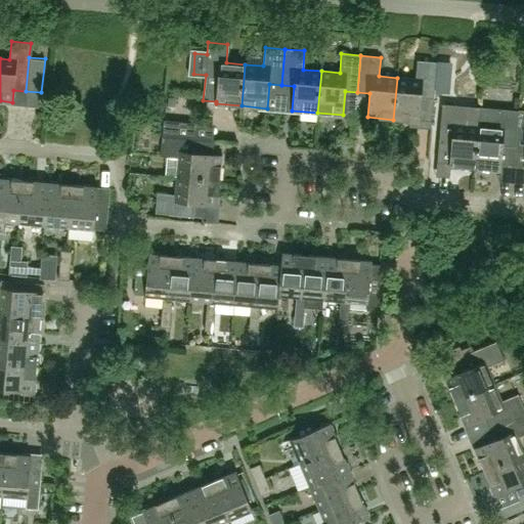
[(419,122),(421,97),(434,98),(437,62),(418,60),(416,79),(397,78),(393,120),(419,122)]
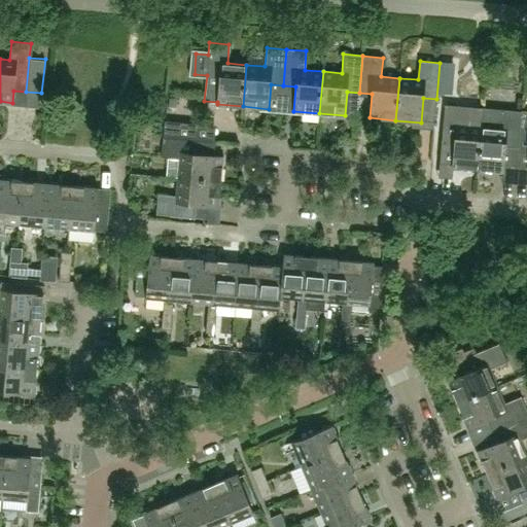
[(478,168),(481,127),(462,126),(464,106),(445,105),(440,152),(452,153),(451,166),(478,168)]
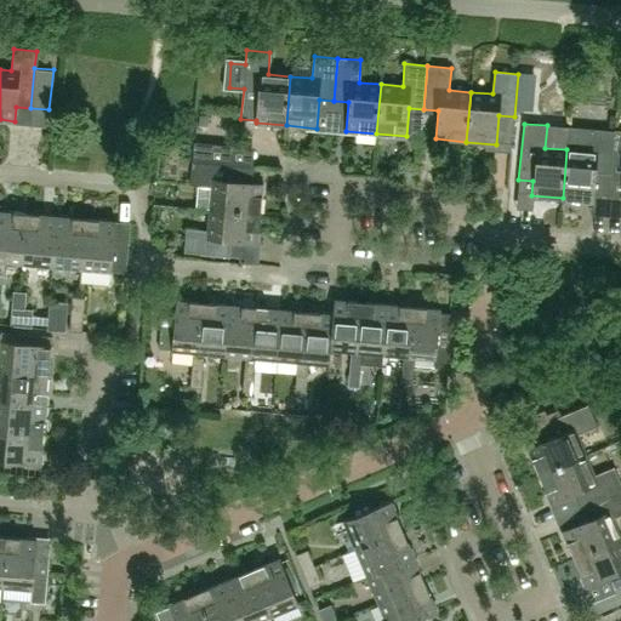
[(593,200),(593,198),(608,199),(610,174),(614,131),(569,127),(567,149),(563,198),(593,200)]
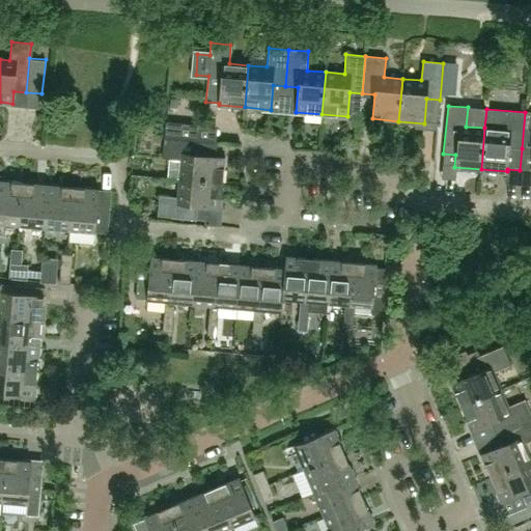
[(530,112),(525,112),(522,148),(530,148),(530,112)]
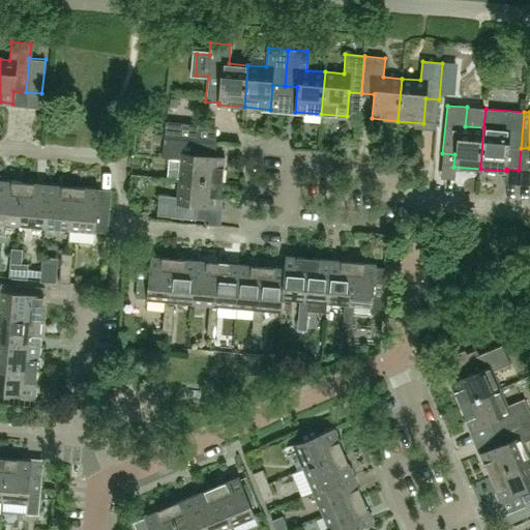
[(185,141),(186,128),(187,123),(166,121),(165,129),(164,139),(185,141)]
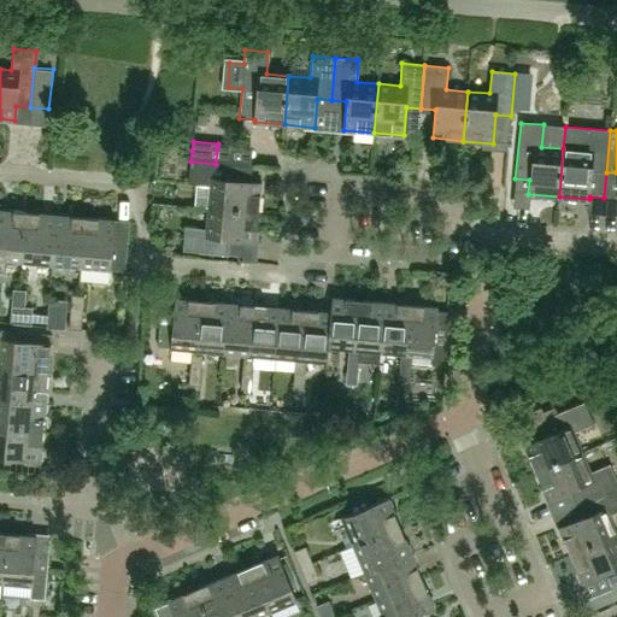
[(258,212),(260,182),(246,181),(247,166),(216,164),(191,162),(188,184),(211,187),(209,209),(258,212)]
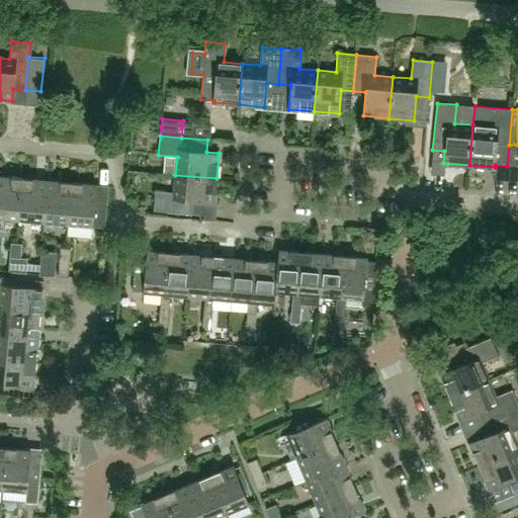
[(214,203),(217,178),(175,175),(173,193),(155,191),(153,210),(189,213),(190,201),(214,203)]
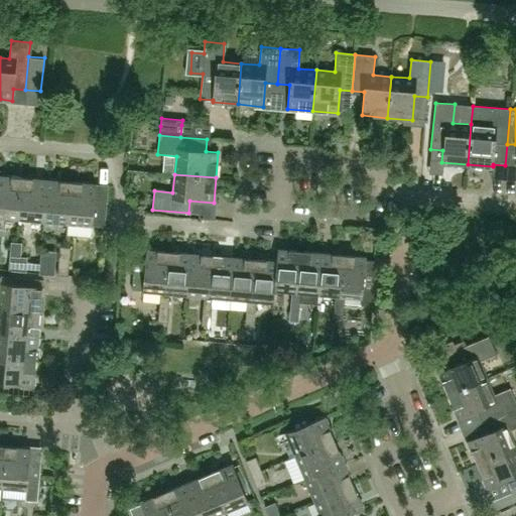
[(0,217),(17,220),(21,177),(0,175),(0,217)]
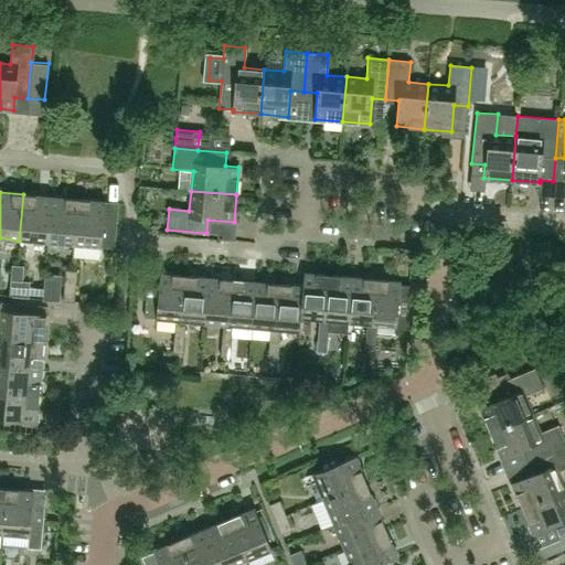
[(46,243),(51,196),(23,194),(19,241),(46,243)]
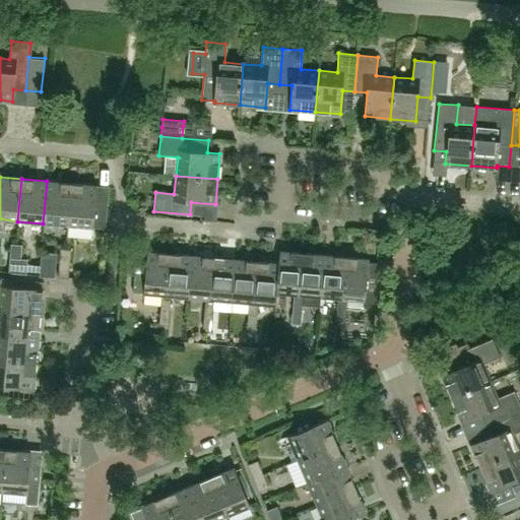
[(67,225),(71,184),(47,181),(43,223),(67,225)]
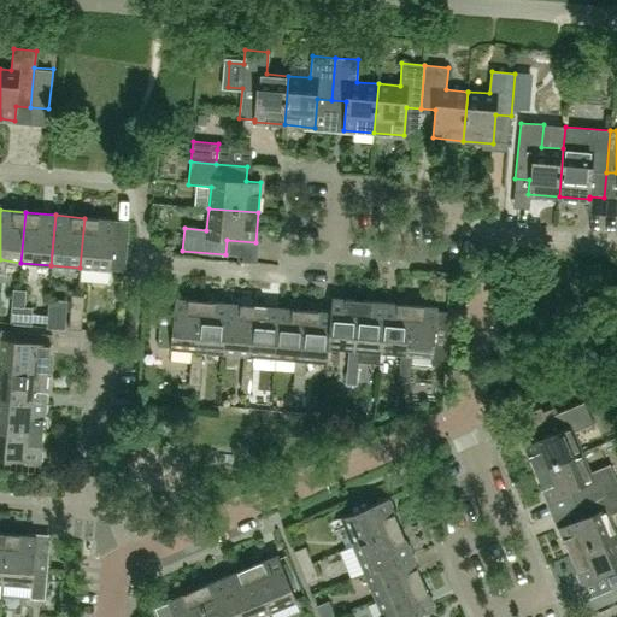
[(112,241),(115,221),(84,218),(80,268),(124,271),(127,242),(112,241)]
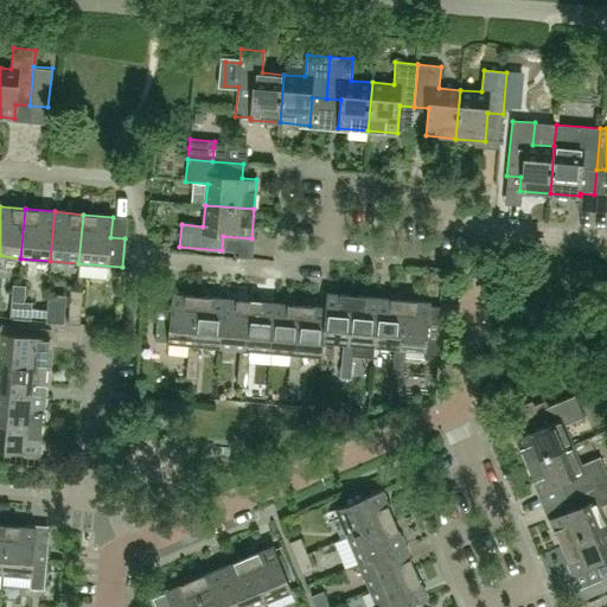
[(24,304),(25,287),(13,286),(11,302),(24,304)]
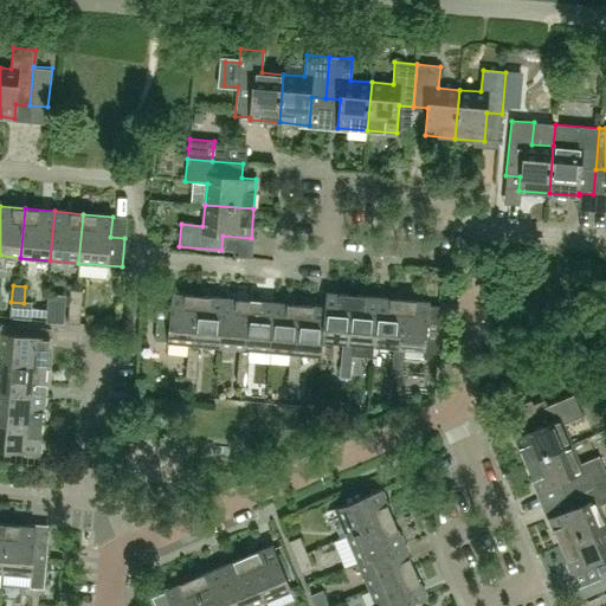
[(81,308),(82,291),(70,290),(69,307),(81,308)]
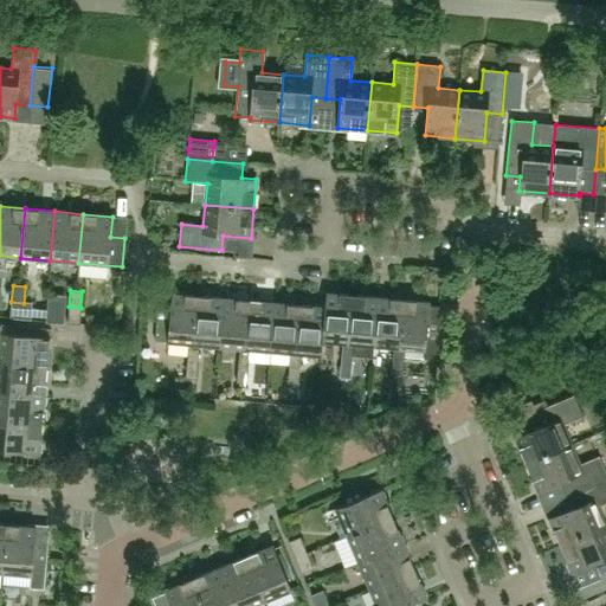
[(323,342),(327,292),(326,292),(324,307),(300,304),(296,354),(300,354),(322,355),(323,342)]
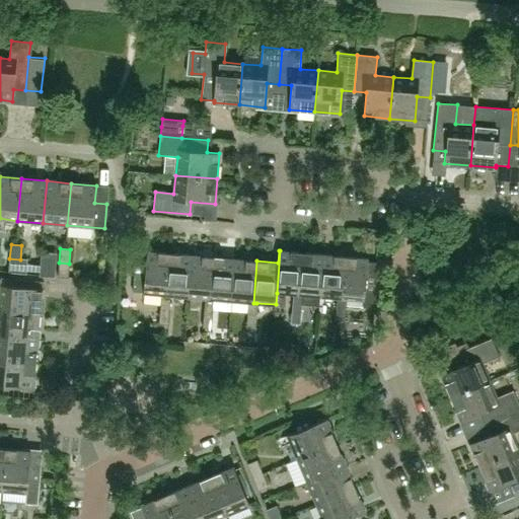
[(298,295),(302,252),(280,250),(277,293),(293,294),(298,295)]
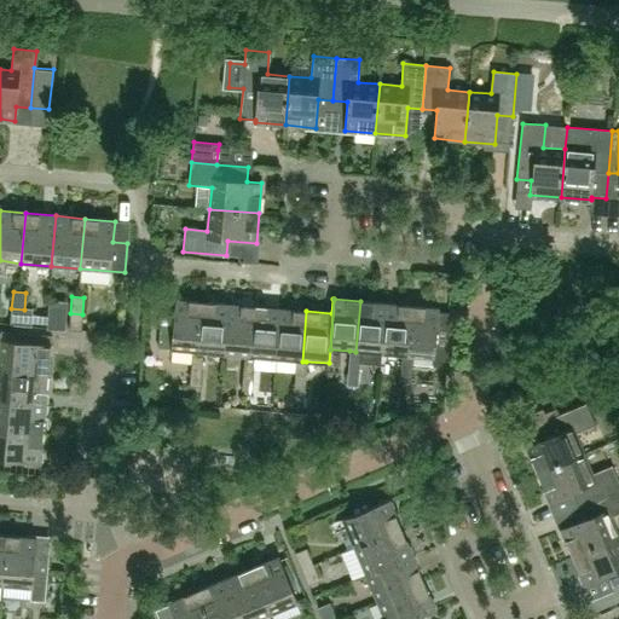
[(197,352),(202,302),(174,300),(174,301),(158,300),(157,314),(161,314),(157,348),(192,352),(197,352)]
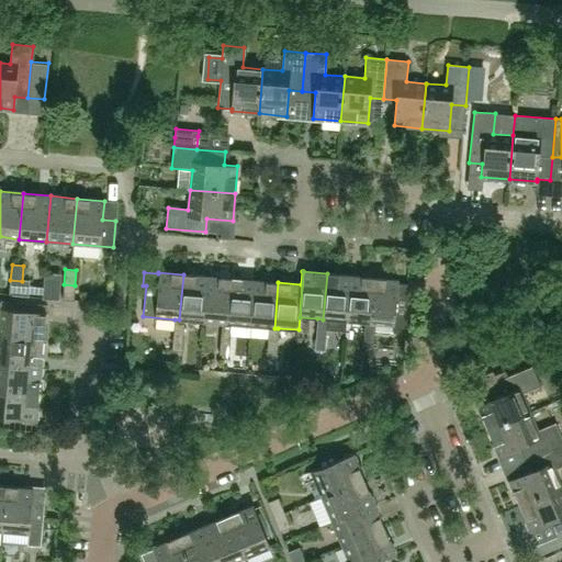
[(346,332),(347,321),(350,276),(327,273),(323,319),(328,319),(327,330),(346,332)]
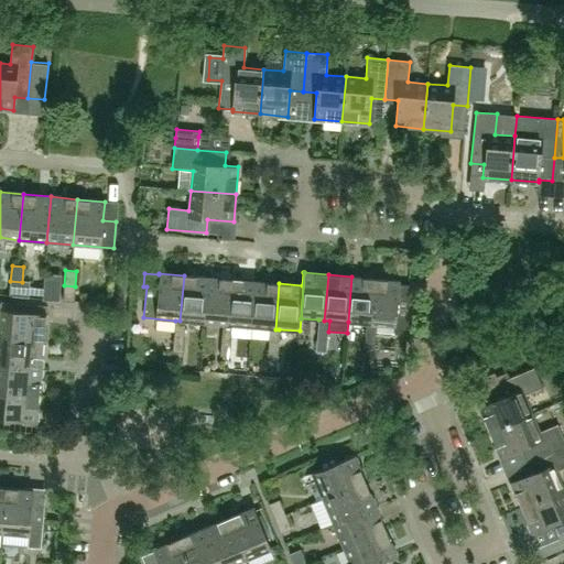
[(204,323),(207,278),(184,275),(180,321),(184,322),(204,323)]
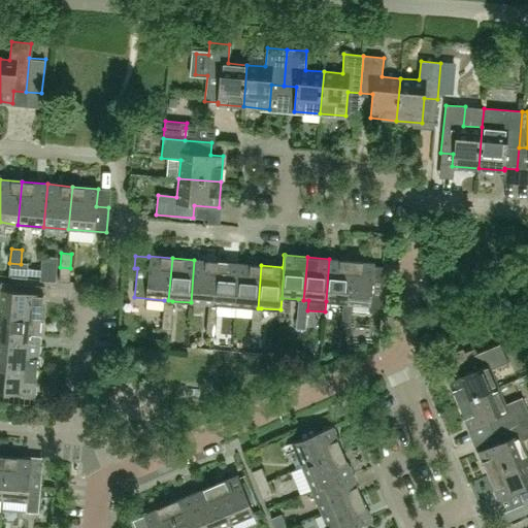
[(349,303),(352,261),(329,259),(326,301),(343,303),(349,303)]
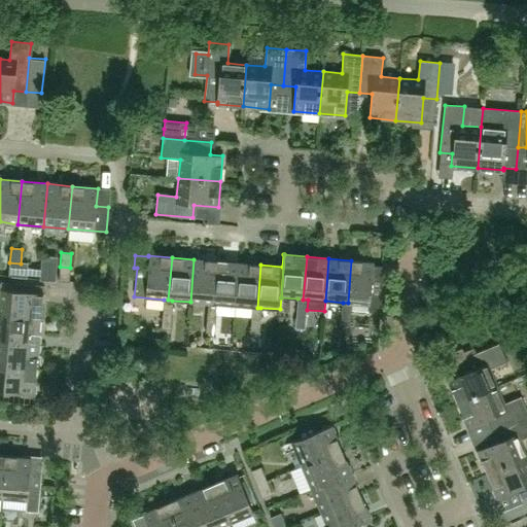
[(213,304),(216,261),(194,259),(190,302),(207,303),(213,304)]
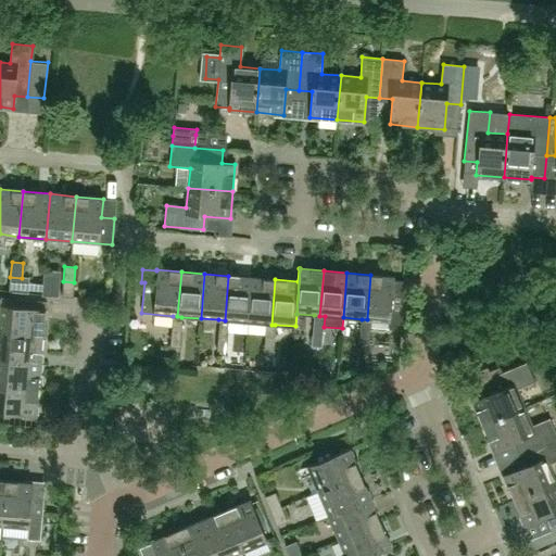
[(402,330),(405,289),(406,281),(394,280),(394,277),(370,275),(367,319),(371,320),(391,321),(390,329),(402,330)]
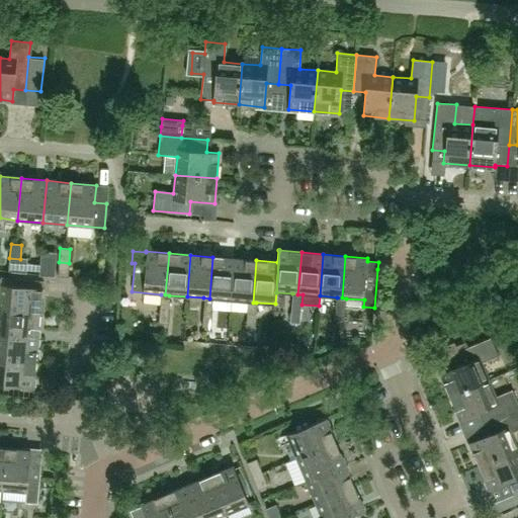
[(231,300),(235,258),(212,257),(209,298),(213,298),(231,300)]
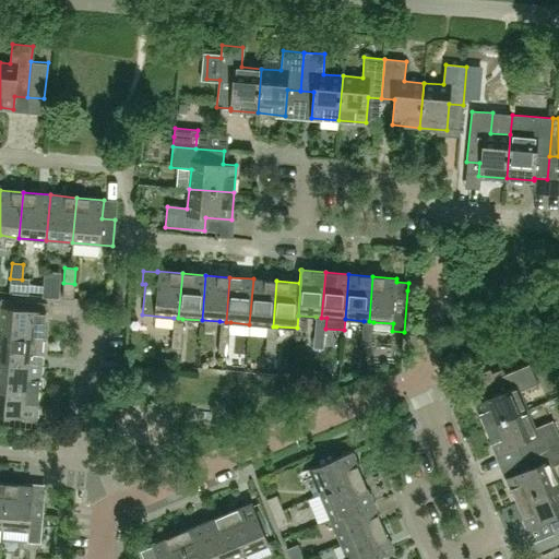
[(21,295),(22,280),(10,278),(9,294),(21,295)]
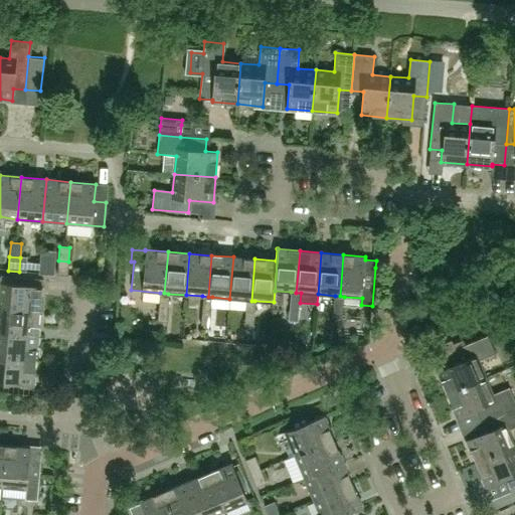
[(251,301),(254,259),(233,256),(229,299),(245,300),(251,301)]
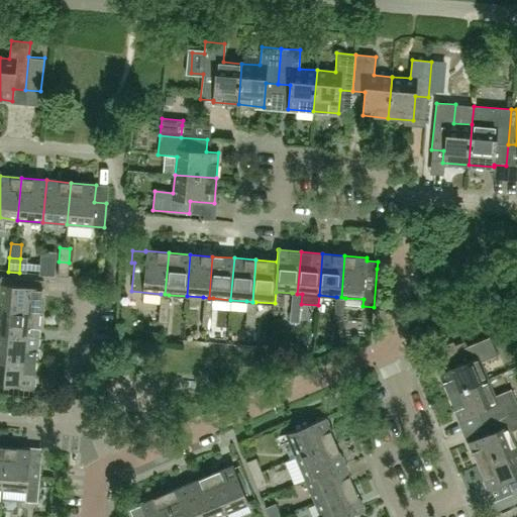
[(40,260),(39,274),(55,275),(56,261),(40,260)]
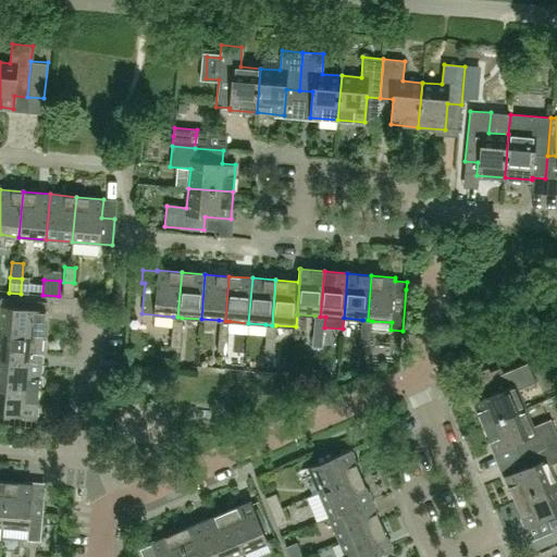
[(73,298),(74,283),(63,282),(62,297),(73,298)]
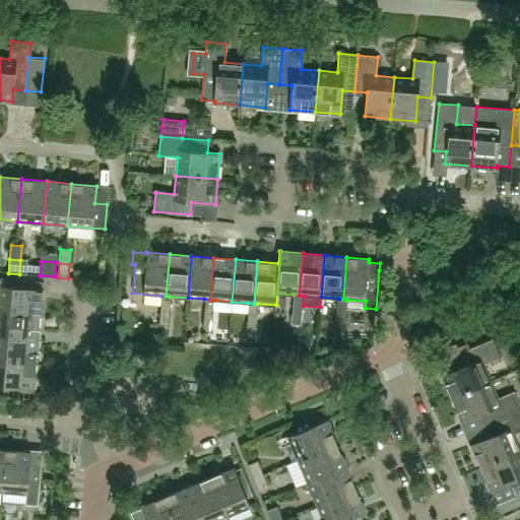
[(0,311),(41,315),(43,289),(1,285),(0,294),(0,311)]
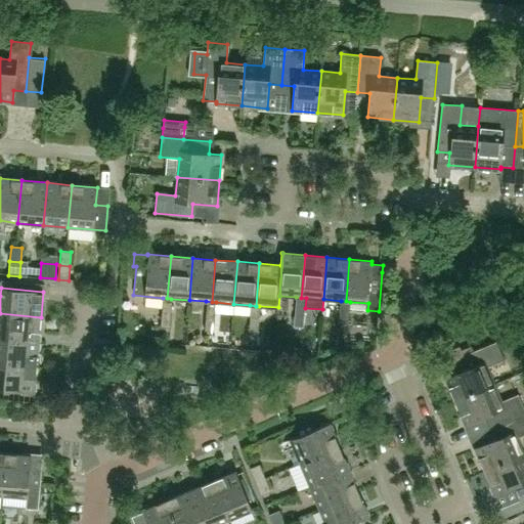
[(304,312),(305,308),(306,298),(301,298),(296,297),(295,311),(304,312)]
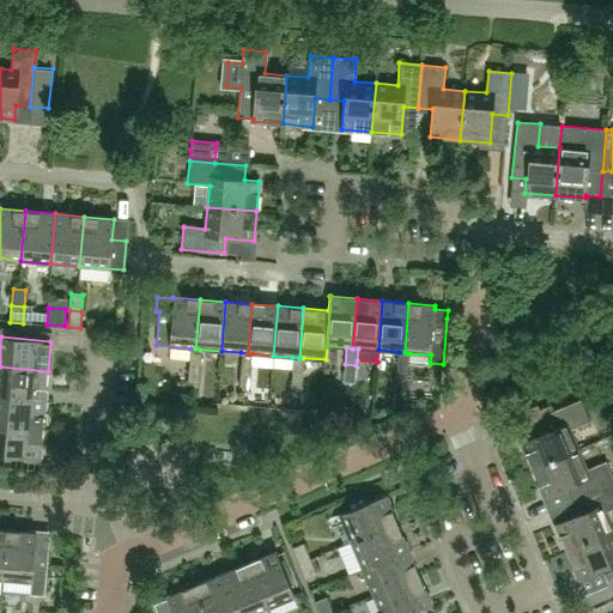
[(199,366),(200,350),(195,349),(190,349),(188,365),(199,366)]
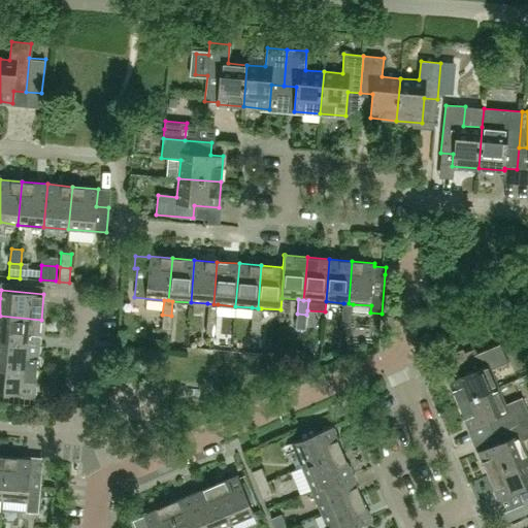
[(216,320),(218,304),(213,304),(207,303),(206,319),(216,320)]
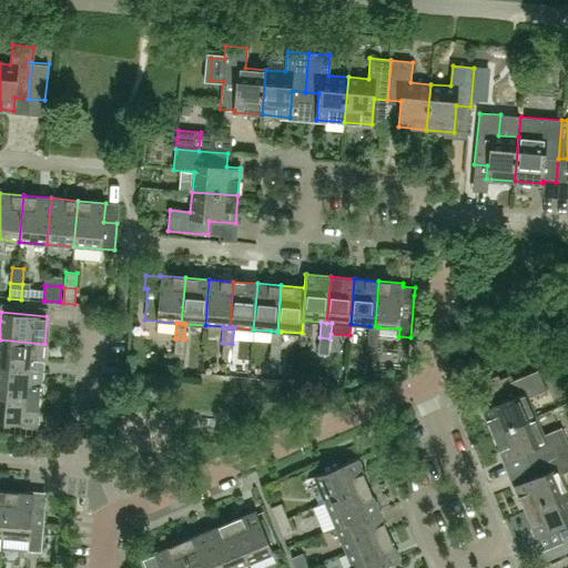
[(378,343),(379,327),(375,326),(369,326),(368,342),(378,343)]
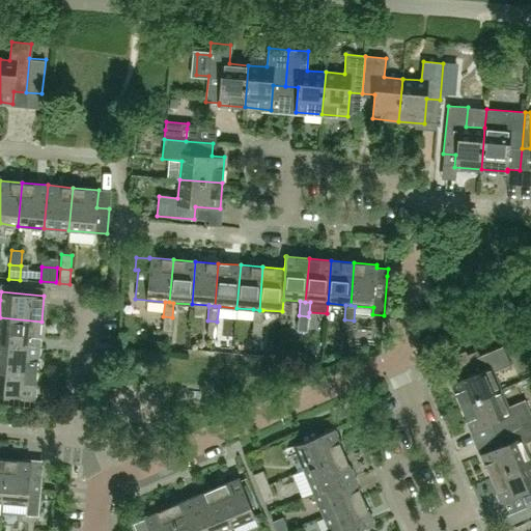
[(261,325),(262,310),(259,310),(253,309),(252,325),(261,325)]
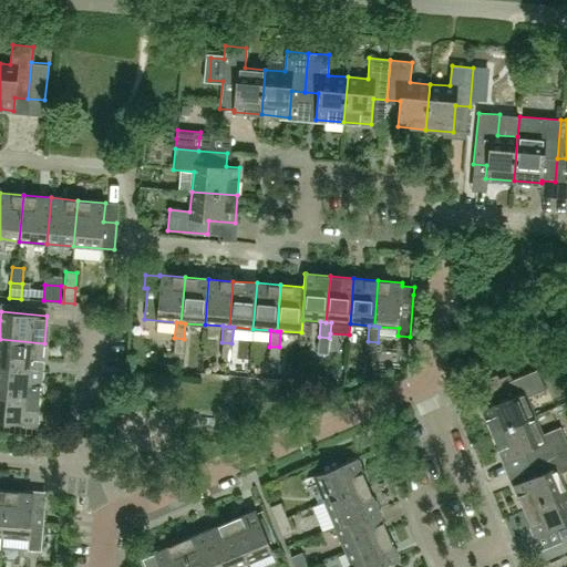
[(328,353),(329,338),(319,337),(318,352),(328,353)]
